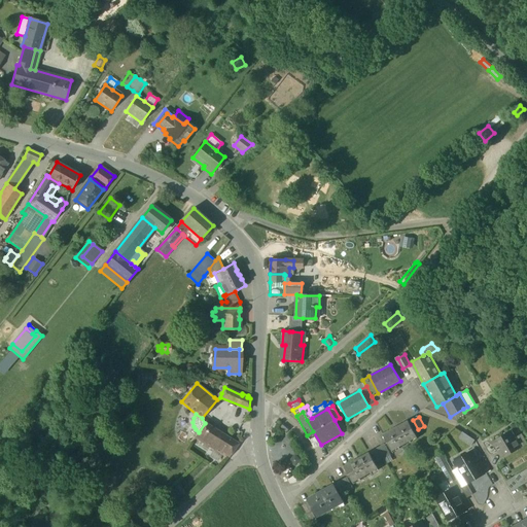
[(409,421),(396,428),(405,444),(418,436),(409,421)]
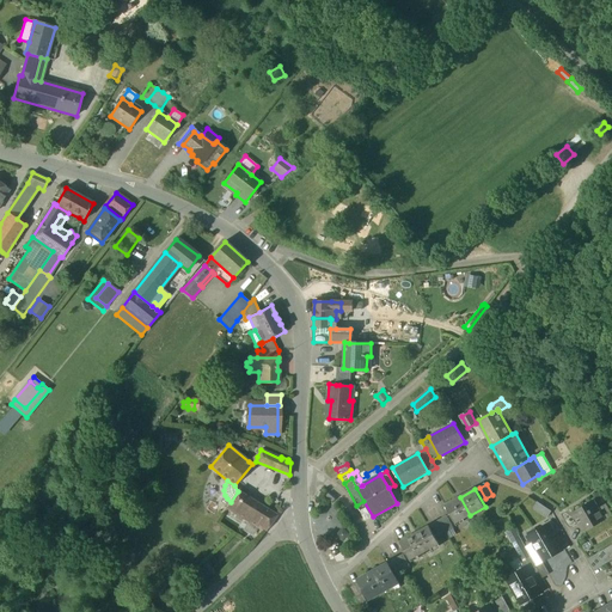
[(276,515),(238,491),(231,502),(227,508),(248,521),(258,528),(264,532),(276,515)]
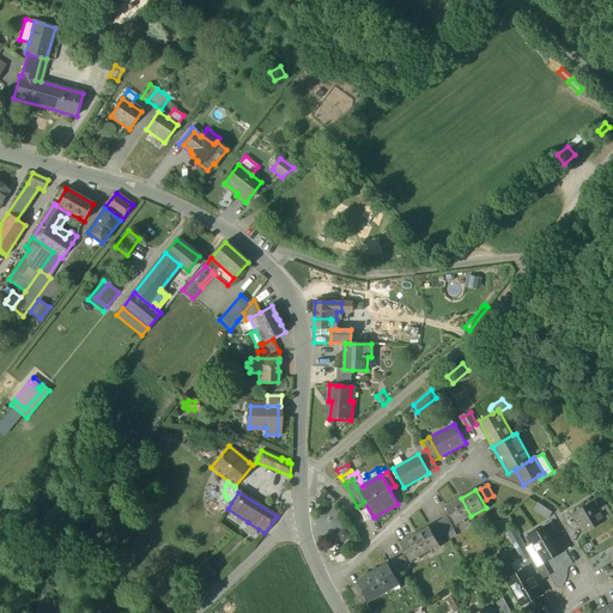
[(456,525),(471,516),(461,498),(447,507),(456,525)]
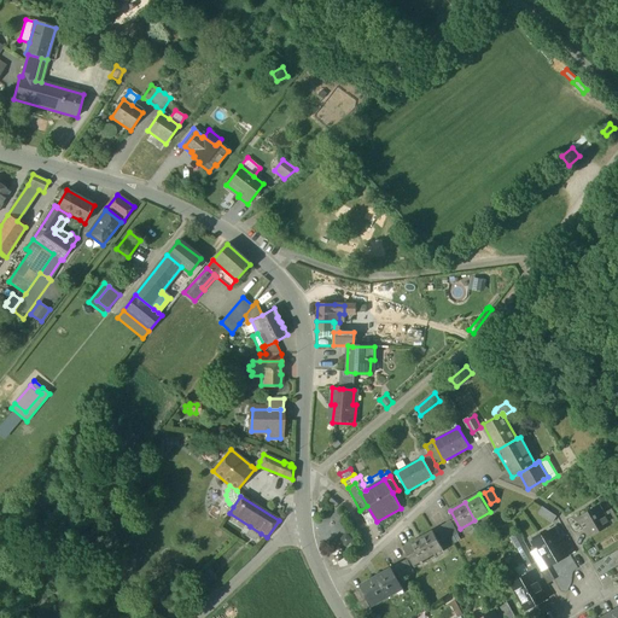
[(579,517),(592,537),(611,525),(605,513),(600,505),(579,517)]
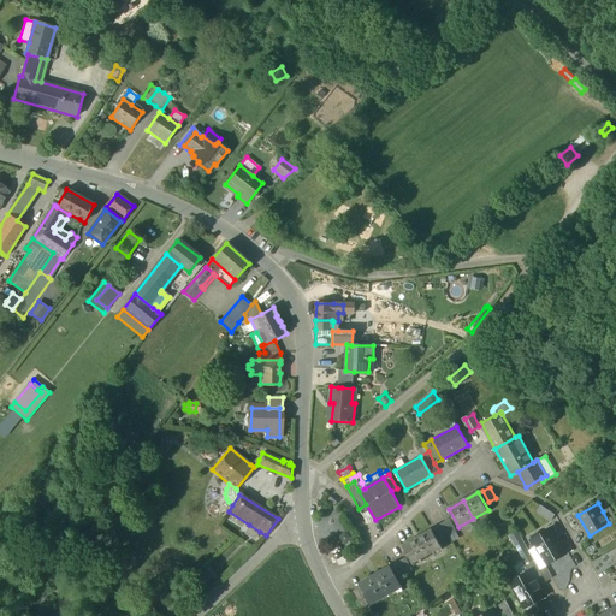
[(359,509),(367,525),(375,520),(366,504),(359,509)]
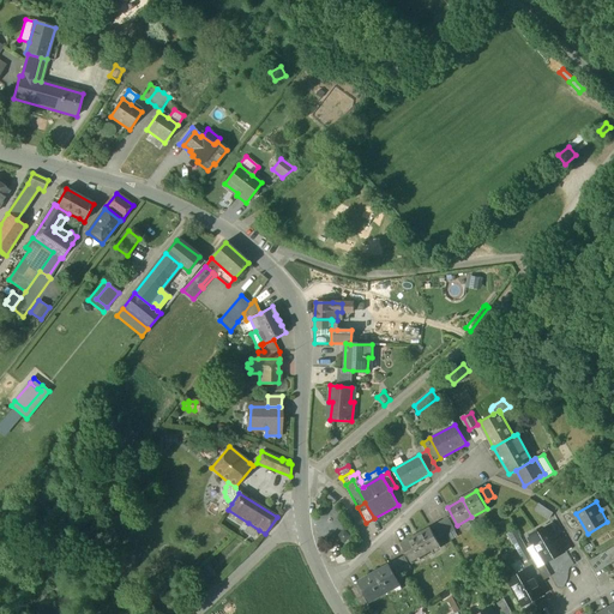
[(534,510),(548,519),(553,512),(539,503),(534,510)]
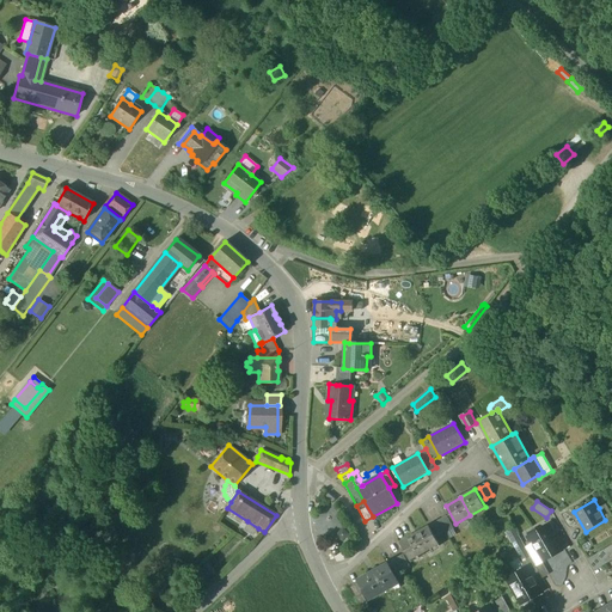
[(611,514),(606,505),(599,508),(605,520),(611,515),(611,514)]
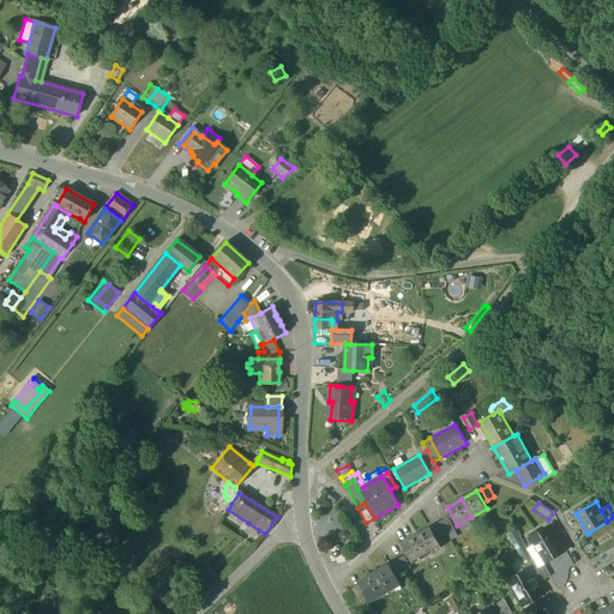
[(449,518),(441,522),(450,536),(457,533),(449,518)]
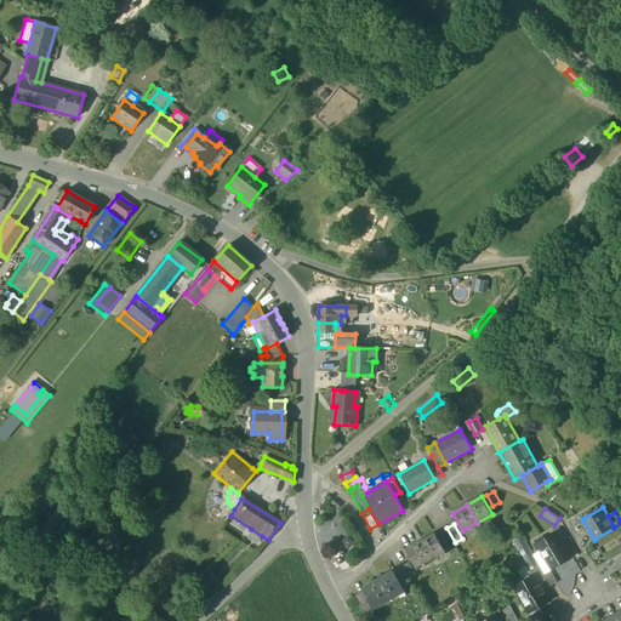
[(449,547),(455,542),(446,528),(440,531),(449,547)]
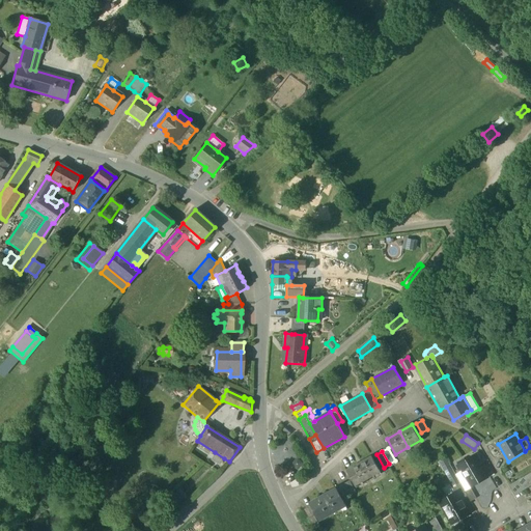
[(470,486),(471,487),(472,487),(490,478),(481,465),(482,464),(477,455),(458,466),(462,472),(470,486)]
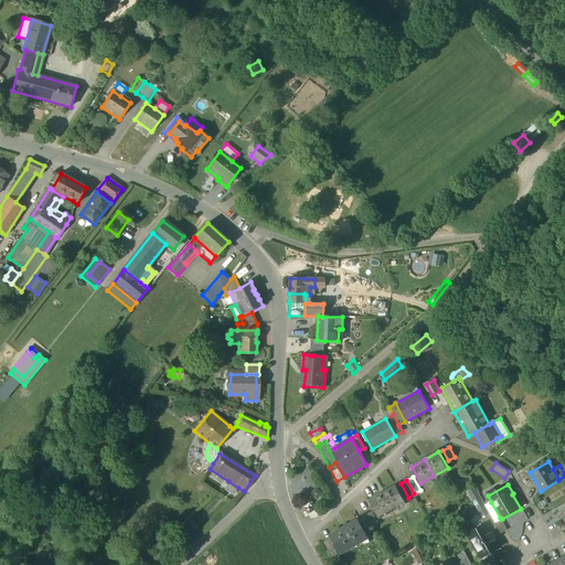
[(396,486),(383,493),(392,510),(405,502),(396,486)]
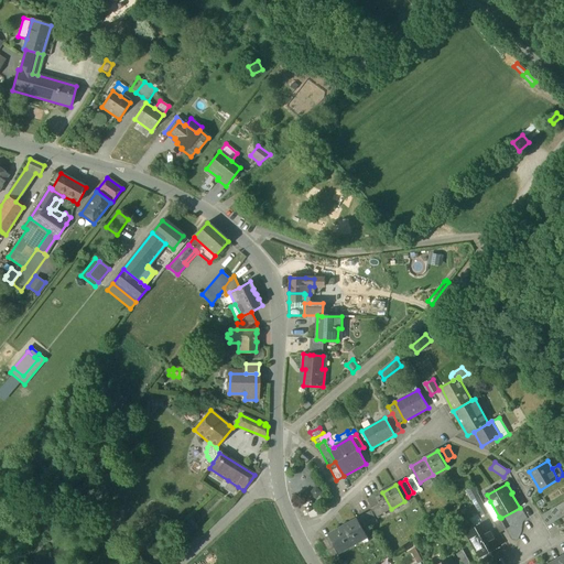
[(481,517),(483,516),(489,512),(485,505),(474,487),(465,491),(470,500),(473,500),(481,517)]
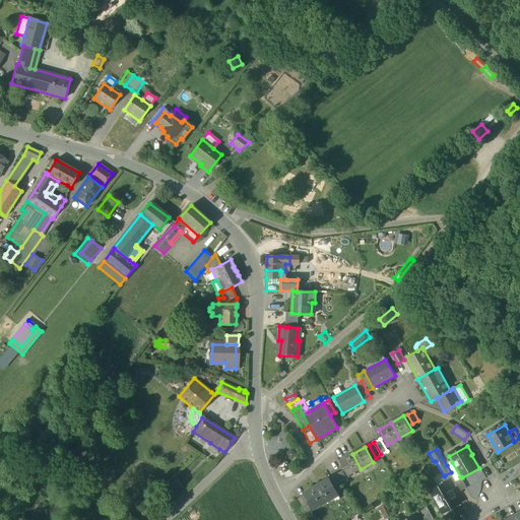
[(349,476),(361,469),(352,454),(340,460),(349,476)]
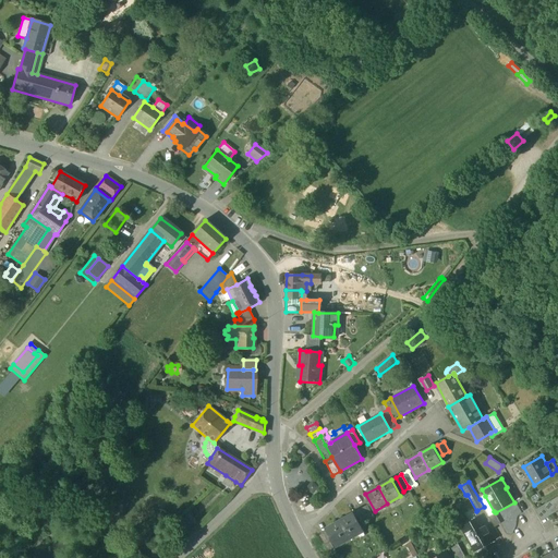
[(484,507),(487,514),(494,511),(485,496),(480,499),(484,507)]
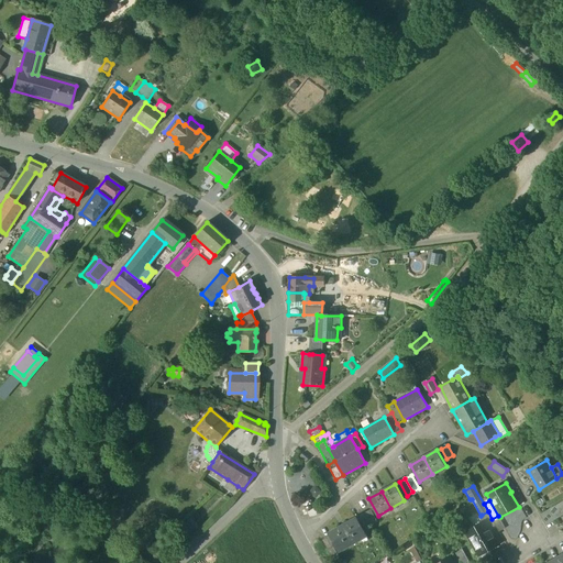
[(562,500),(549,509),(552,516),(560,512),(561,514),(562,512),(562,500)]
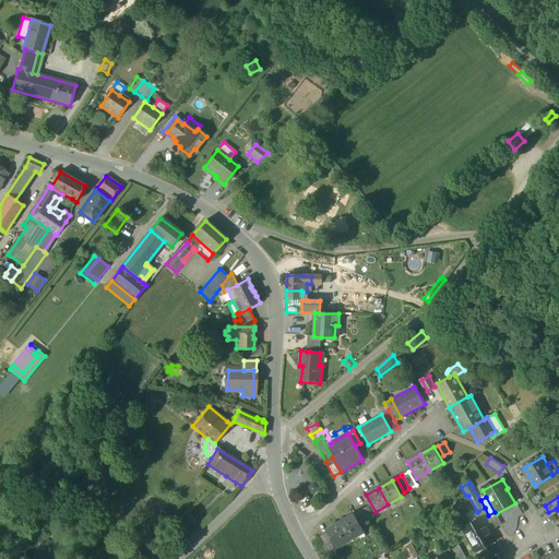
[(548,512),(545,506),(536,510),(543,521),(558,512),(557,510),(556,509),(548,512)]
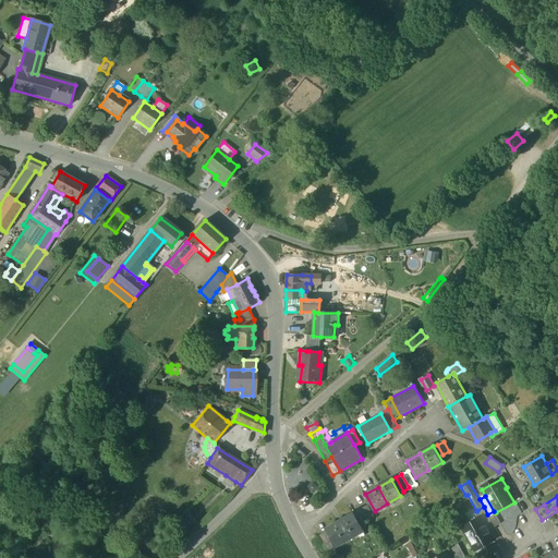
[(368,506),(361,510),(367,521),(375,517),(368,506)]
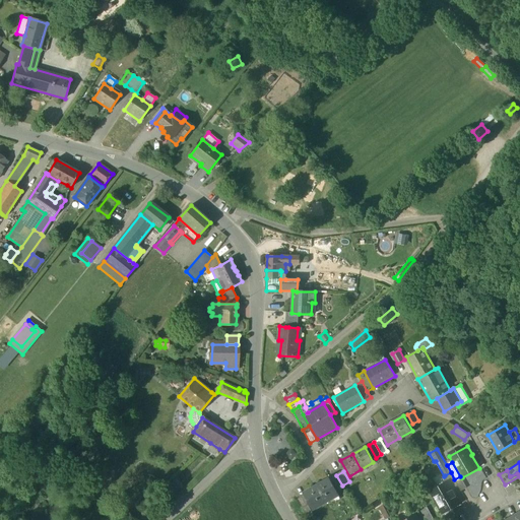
[(460,476),(454,479),(451,472),(445,475),(449,481),(452,486),(457,483),(461,491),(468,486),(462,477),(461,477),(460,476)]
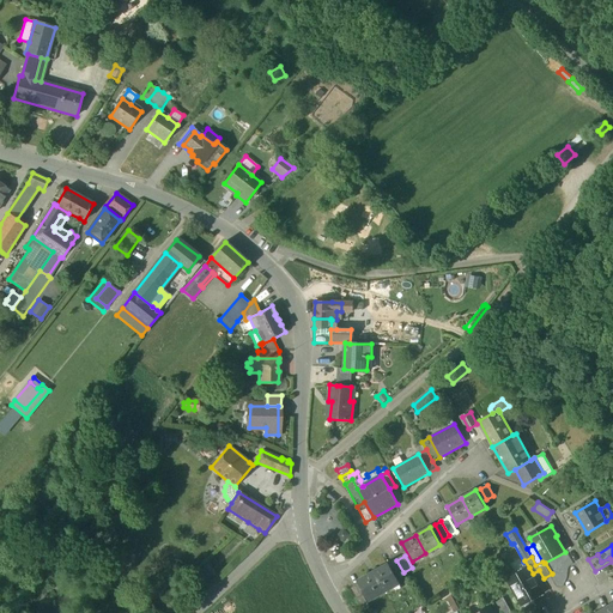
[(398,576),(404,572),(396,560),(392,564),(398,576)]
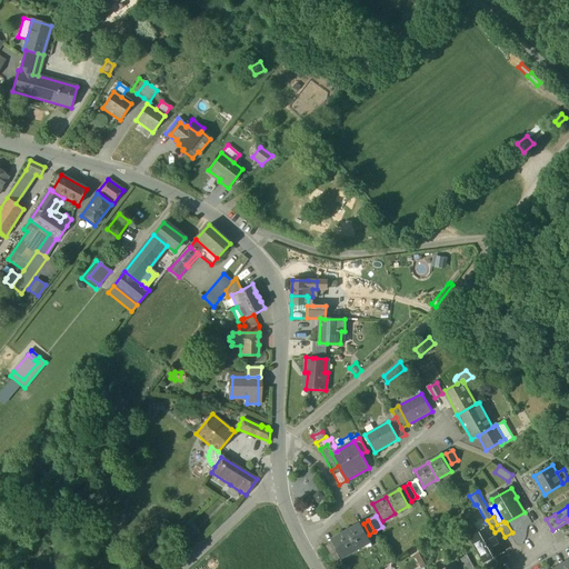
[(475,523),(480,533),(488,529),(482,520),(475,523)]
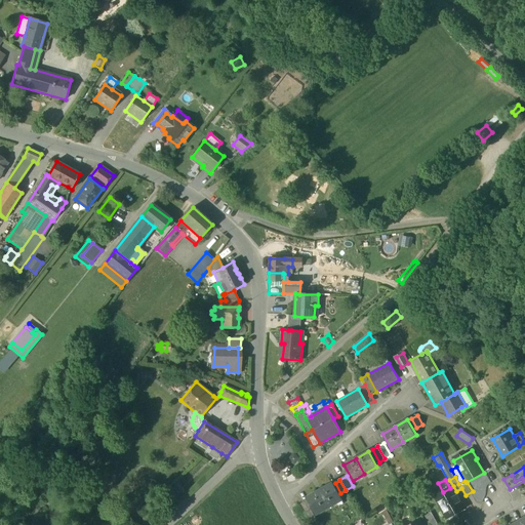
[(173,488),(182,497),(186,493),(177,484),(173,488)]
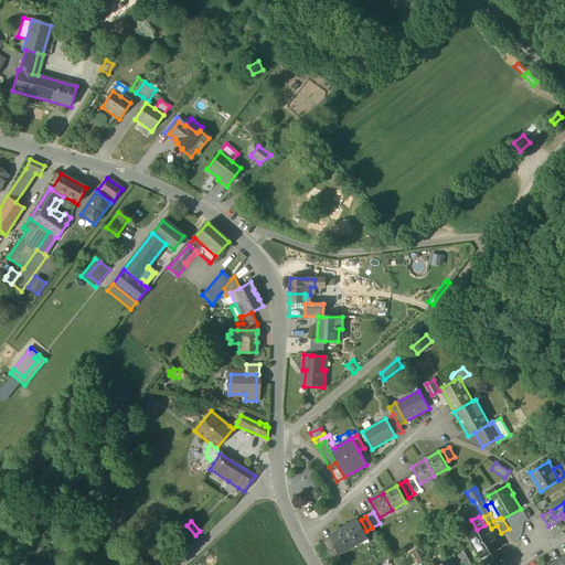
[(356,521),(342,529),(352,547),(361,543),(360,541),(366,536),(356,521)]
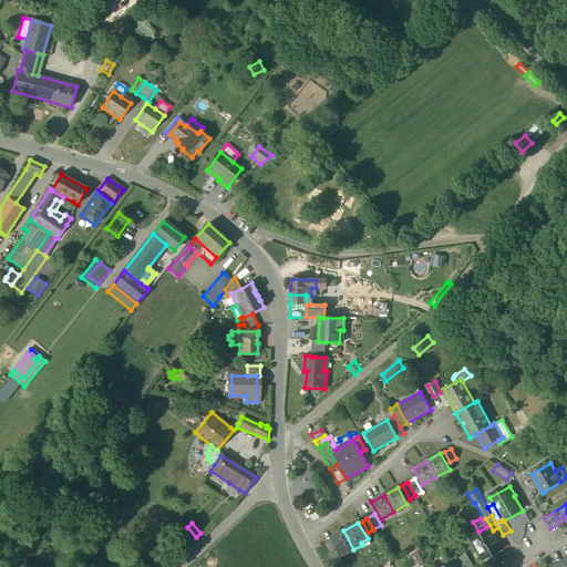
[(471,535),(483,557),(493,553),(494,555),(504,549),(493,531),(490,525),(486,527),(478,532),(471,535)]
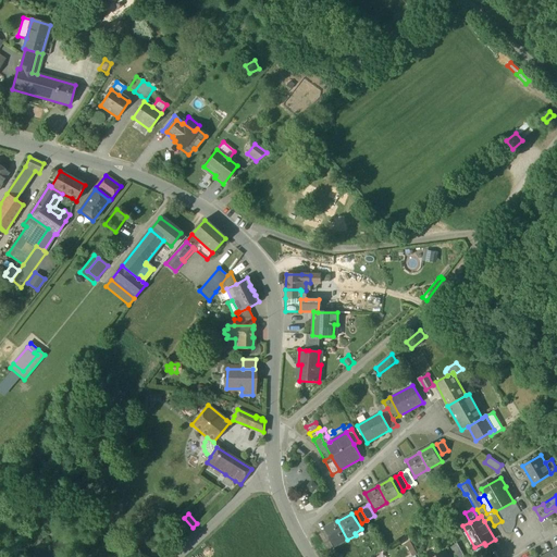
[(345,542),(347,540),(337,521),(326,528),(335,544),(344,539),(345,542)]
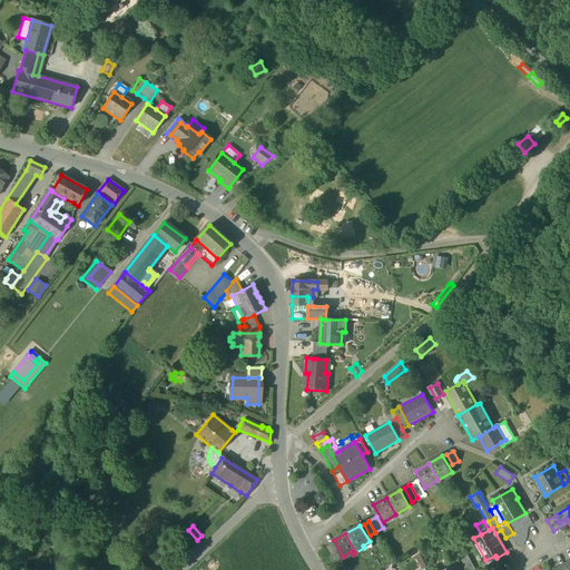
[(332,557),(337,568),(343,564),(337,553),(332,557)]
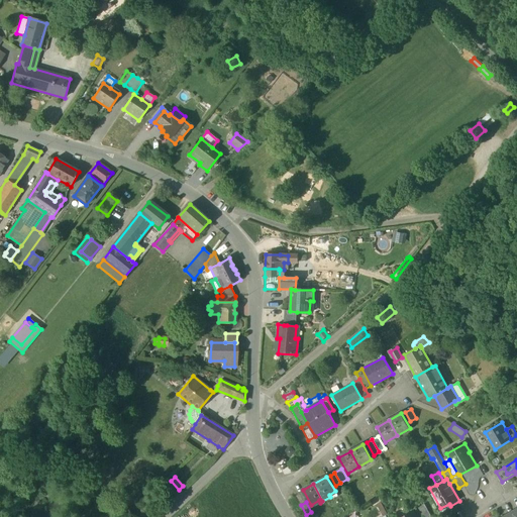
[(383,516),(388,514),(381,502),(377,505),(383,516)]
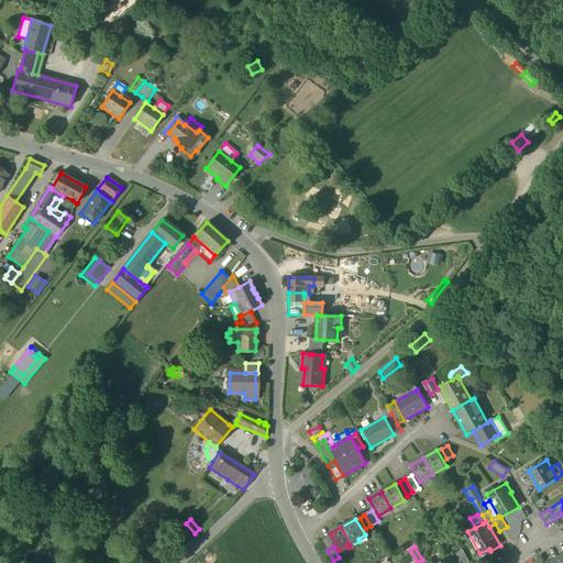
[(489,549),(479,553),(483,560),(493,554),(490,551),(489,549)]
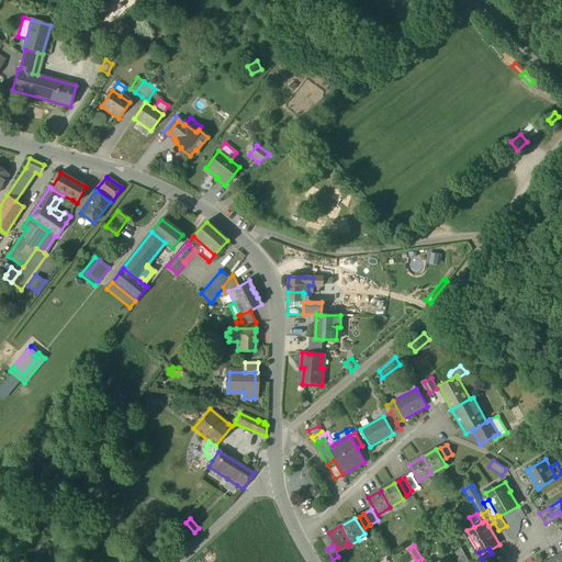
[(457,552),(462,561),(467,561),(469,561),(462,549),(457,552)]
